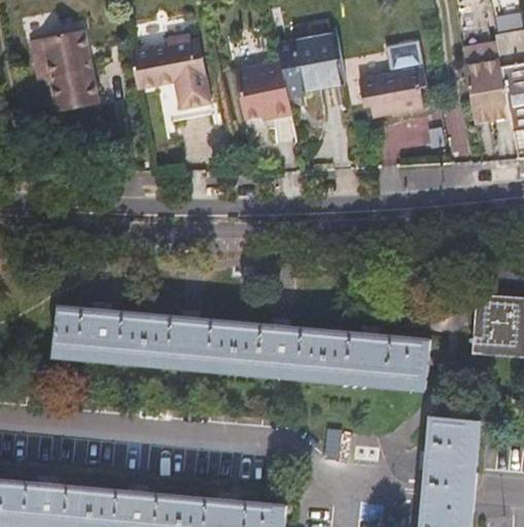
[(46,59),(49,75),(56,105),(97,96),(83,30),(32,41),(36,61),(46,59)]
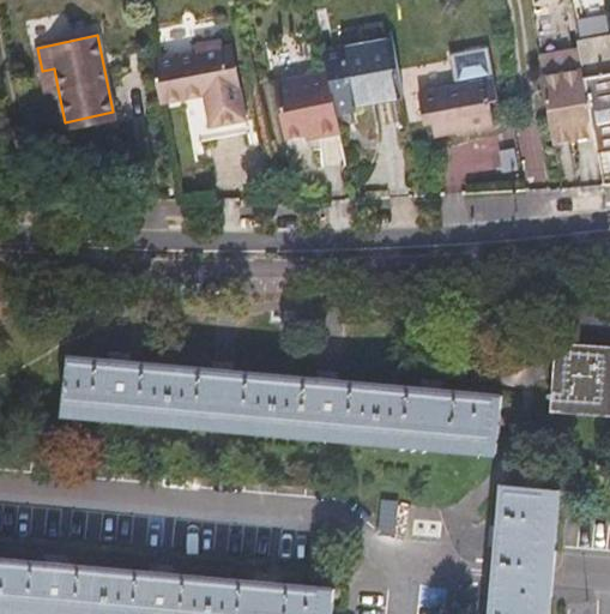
[(593,133),(597,152),(609,150),(609,35),(575,42),(577,48),(580,68),(587,102),(593,133)]
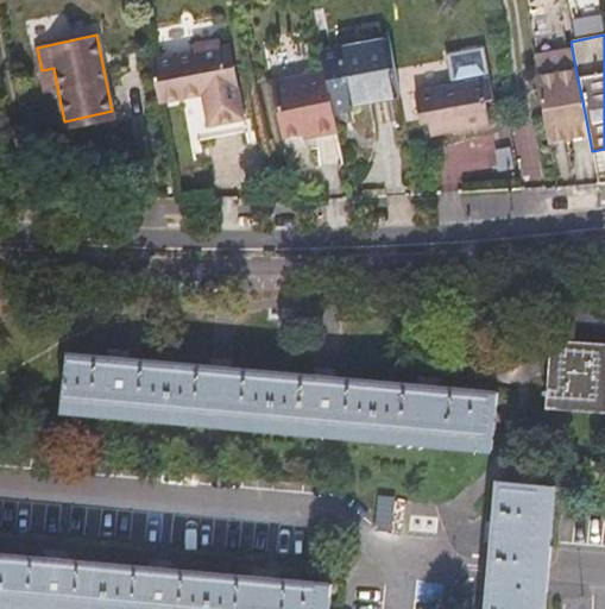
[(332,107),(399,96),(388,41),(321,52),(325,73),(332,107)]
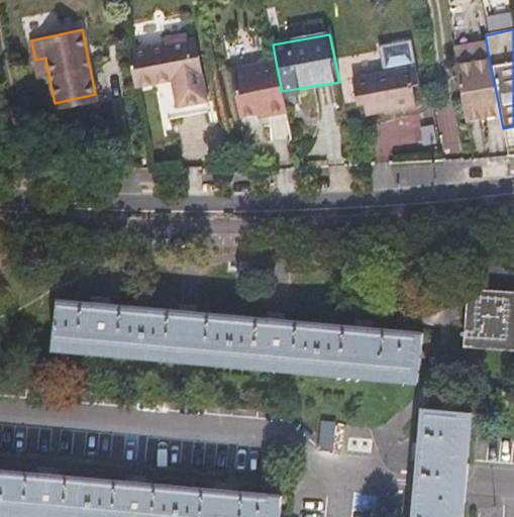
[(128,56),(135,88),(155,84),(171,81),(179,80),(184,107),(206,102),(198,55),(191,57),(188,41),(187,35),(164,39),(165,48),(128,56)]
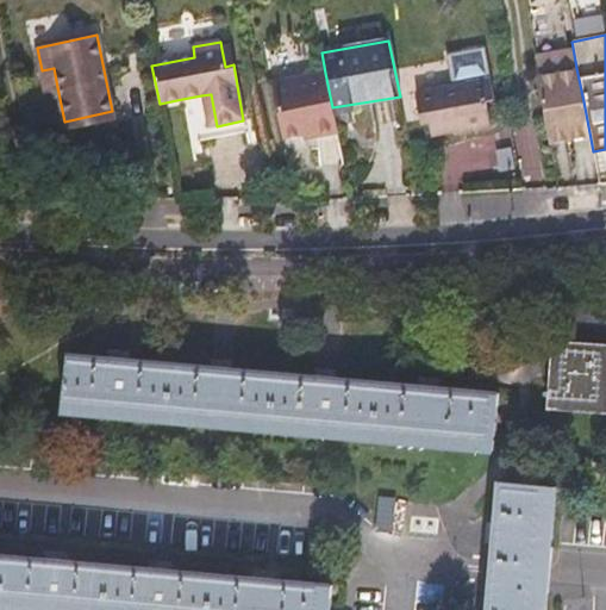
[(230,48),(222,49),(225,67),(233,64),(230,48)]
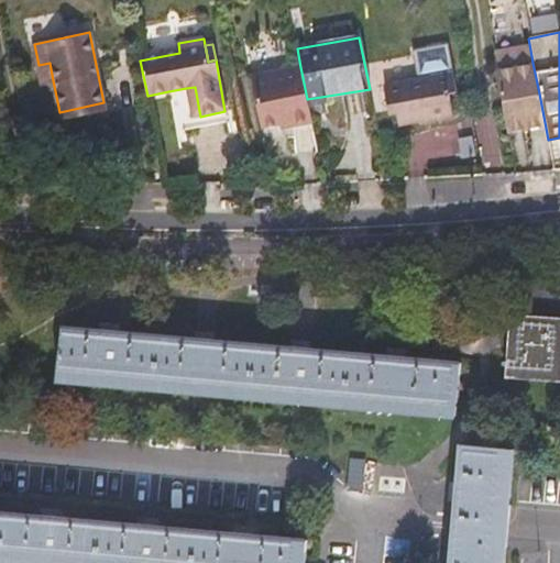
[(493,51),(496,69),(533,63),(529,44),(493,51)]
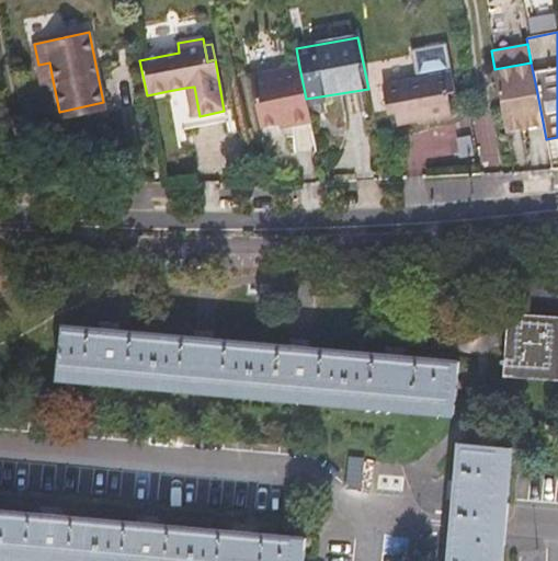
[(412,52),(417,82),(430,81),(429,76),(451,72),(446,46),(412,52)]
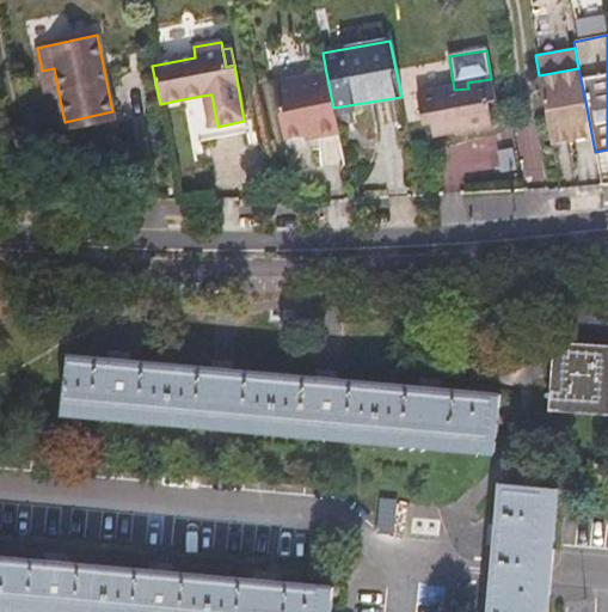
[(45,90),(57,87),(54,68),(42,71),(45,90)]
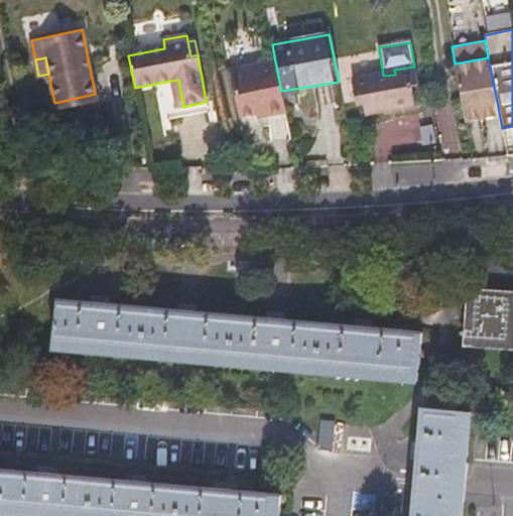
[(455,63),(460,91),(494,86),(488,57),(455,63)]
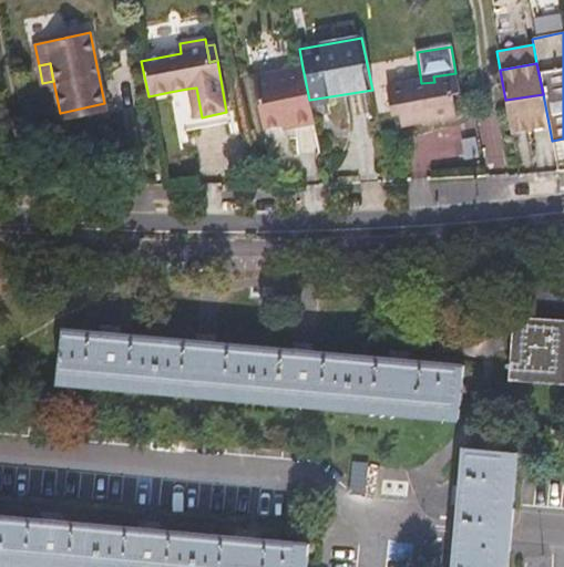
[(295,129),(315,125),(309,100),(303,68),(253,78),(264,127),(282,124),(294,122),(295,129)]
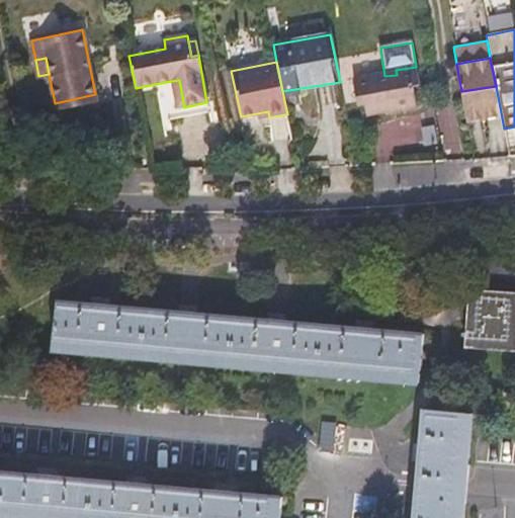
[(380,77),(385,108),(394,107),(395,112),(414,108),(411,88),(419,87),(416,67),(396,70),(397,75),(384,76),(380,77)]
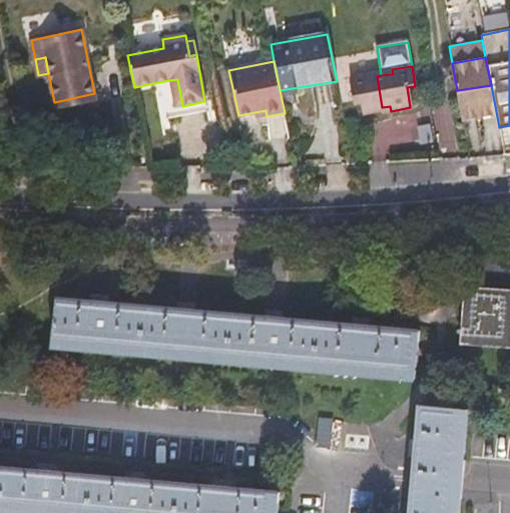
[(379,108),(382,107),(377,76),(350,80),(354,103),(361,102),(363,111),(379,108)]
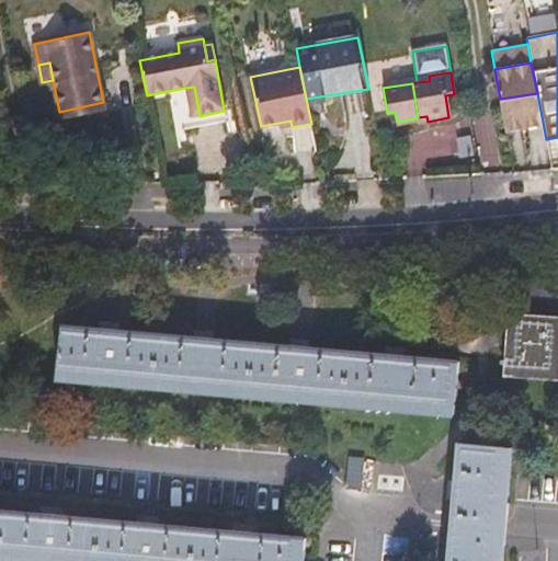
[(191,117),(197,116),(200,116),(194,87),(185,88),(191,117)]
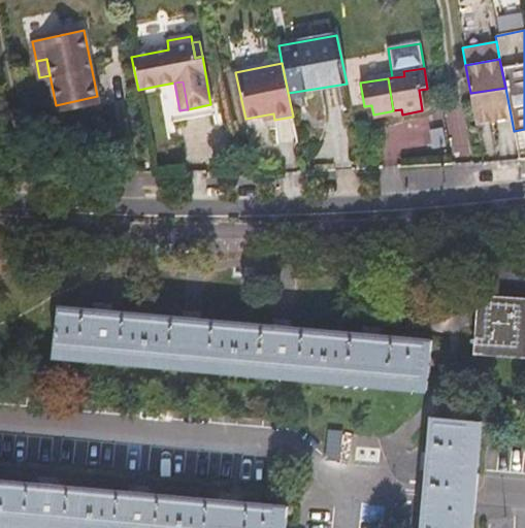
[(174,83),(158,86),(164,124),(166,125),(185,121),(187,120),(186,109),(179,110),(174,83)]
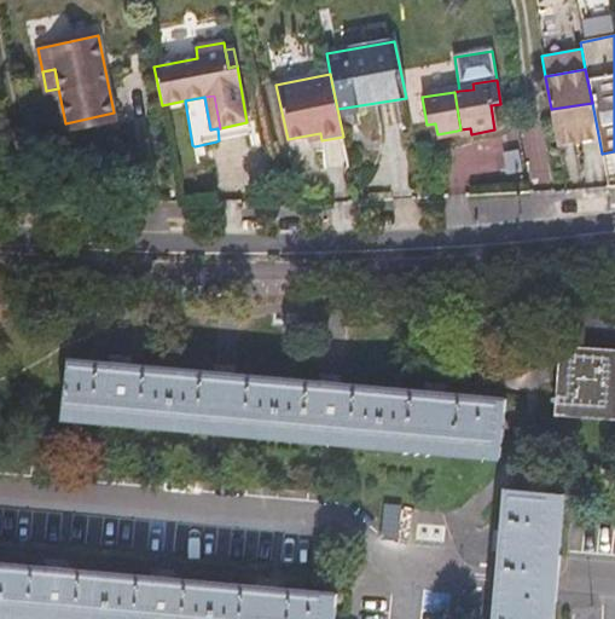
[(551,109),(556,143),(598,134),(592,103),(551,109)]
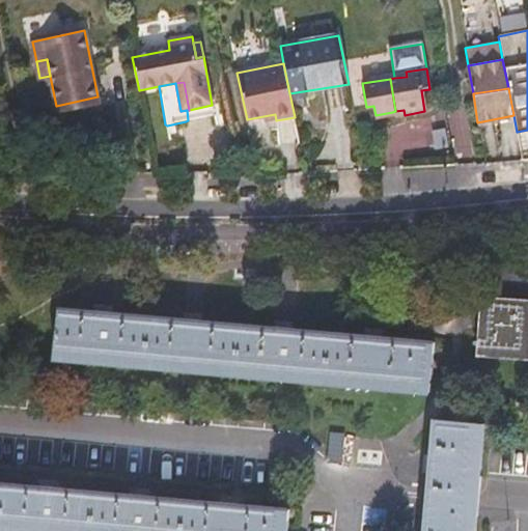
[(265,122),(276,120),(275,114),(264,116),(265,122)]
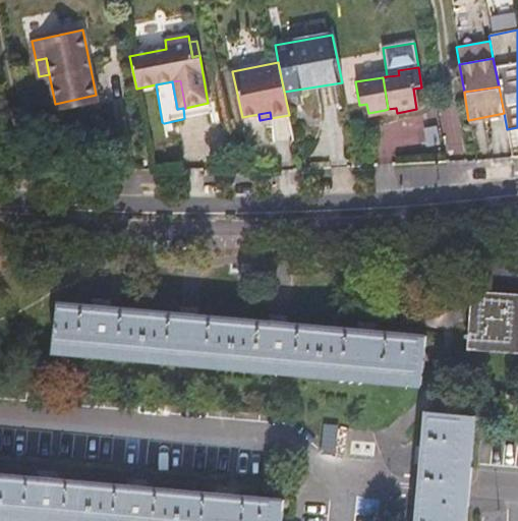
[(517,289),(494,289),(494,297),(473,295),(470,348),(517,351),(517,289)]
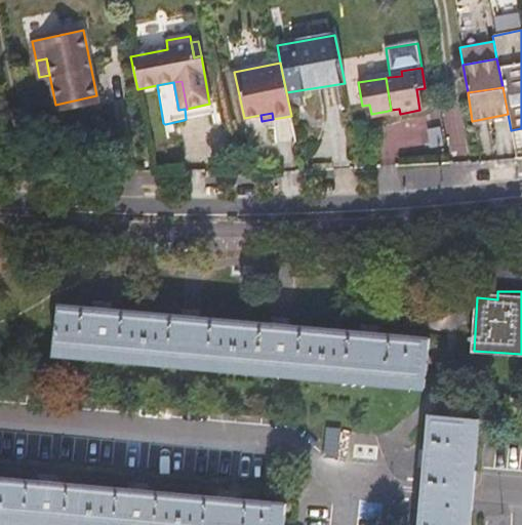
[(378,327),(363,326),(362,334),(291,328),(292,320),(274,318),(273,327),(201,321),(202,312),(186,311),(185,319),(115,313),(116,305),(96,303),(95,312),(58,308),(53,358),(426,390),(430,339),(378,335),(378,327)]
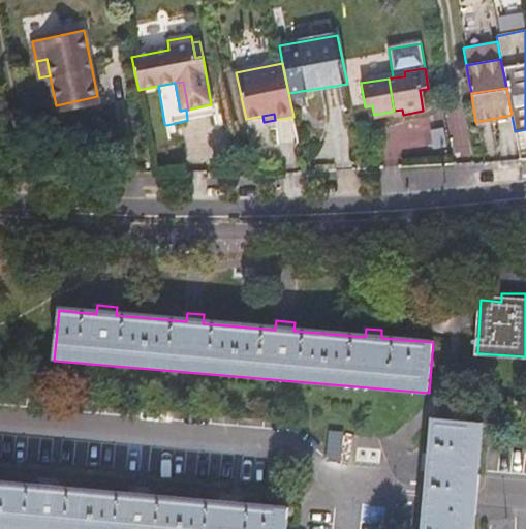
[(485,424),(435,419),(431,459),(423,458),(422,474),(430,475),(428,496),(425,528),(475,528),(478,499),(485,424)]
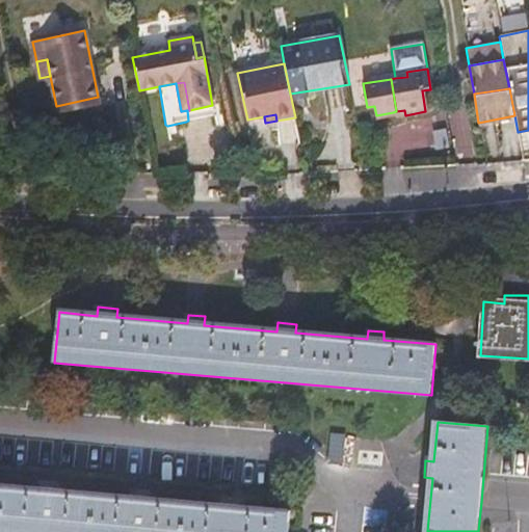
[(343,435),(328,434),(325,463),(340,466),(343,435)]
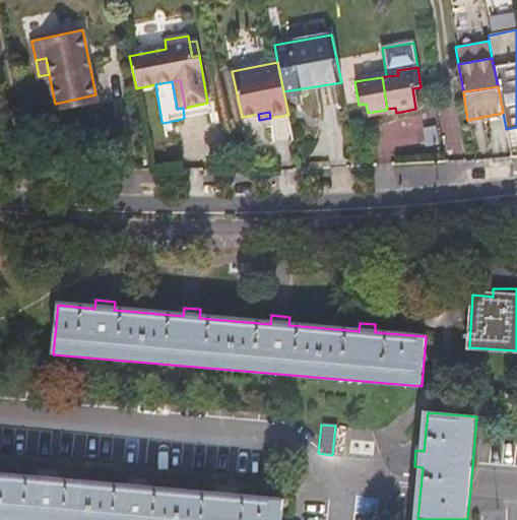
[(0,519),(280,519),(282,500),(232,494),(233,485),(214,484),(214,493),(144,486),(144,477),(126,476),(126,484),(55,478),(55,469),(37,467),(37,476),(0,473),(0,519)]
